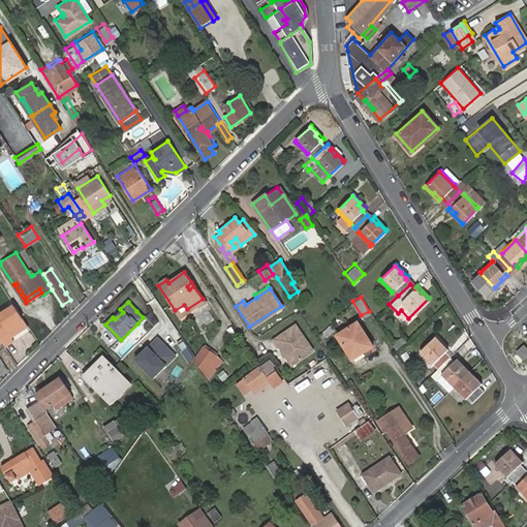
[(28,324),(14,305),(0,314),(0,339),(4,345),(12,340),(9,336),(28,324)]
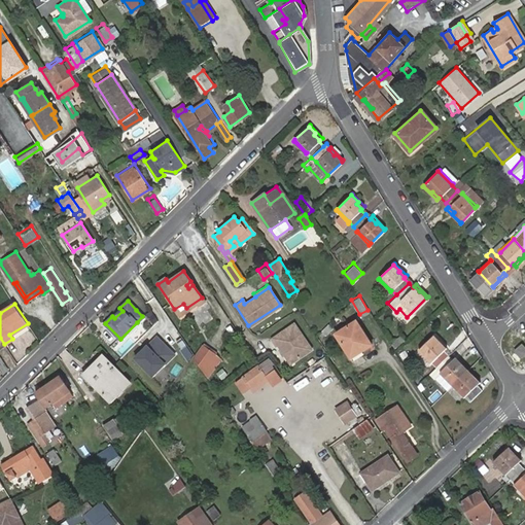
[(183,304),(174,309),(177,314),(186,308),(183,304)]
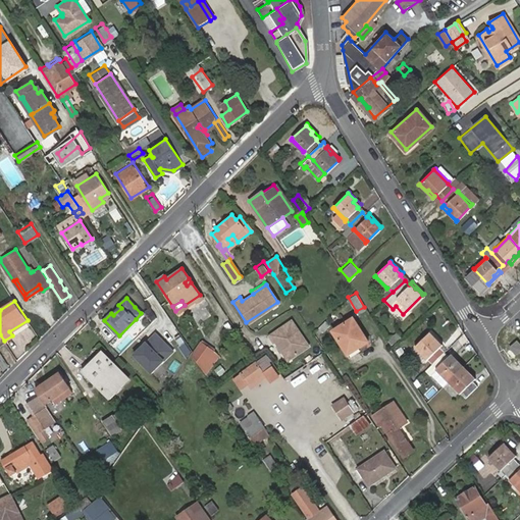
[(330,330),(346,354),(366,342),(351,318),(330,330)]
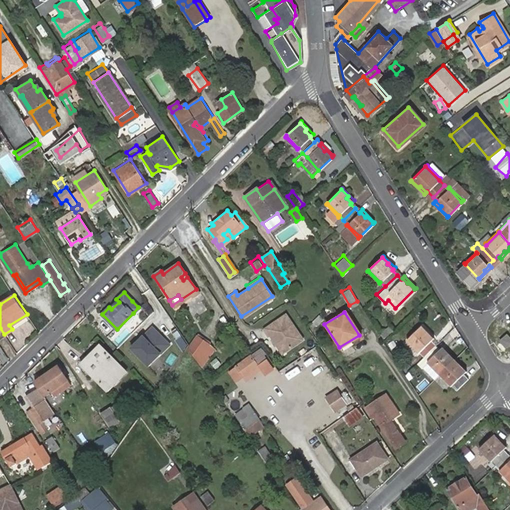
[(287,316),(266,329),(281,353),(302,339),(287,316)]
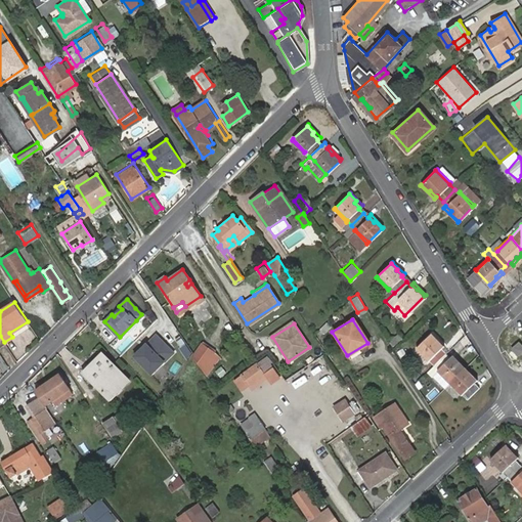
[(391,343),(401,338),(398,332),(388,338),(391,343)]
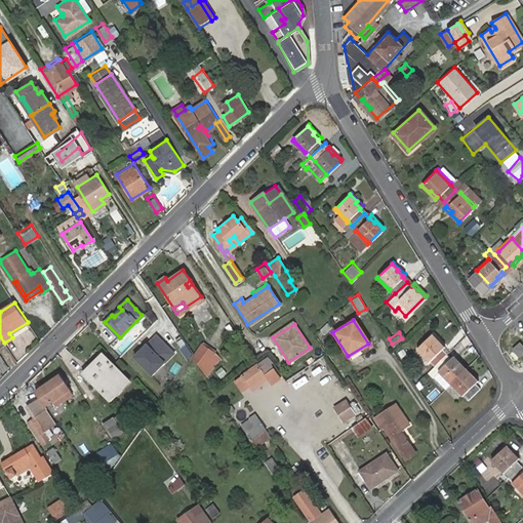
[(437,343),(442,348),(445,346),(432,333),(431,334),(438,342),(437,343)]
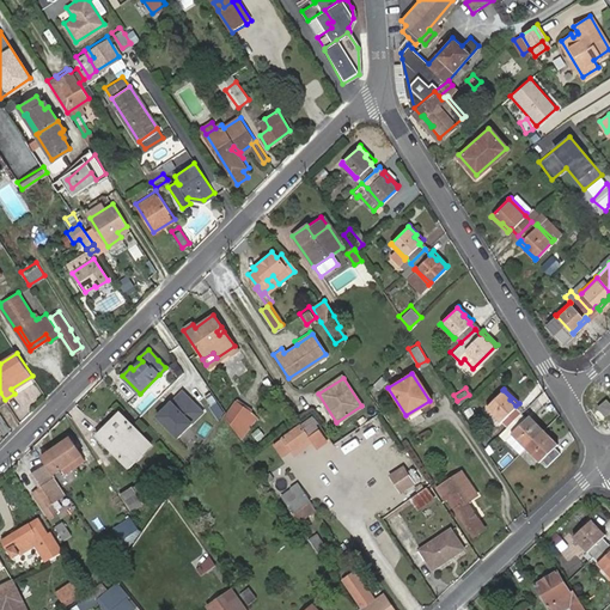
[(202,412),(182,390),(156,415),(176,435),(202,412)]
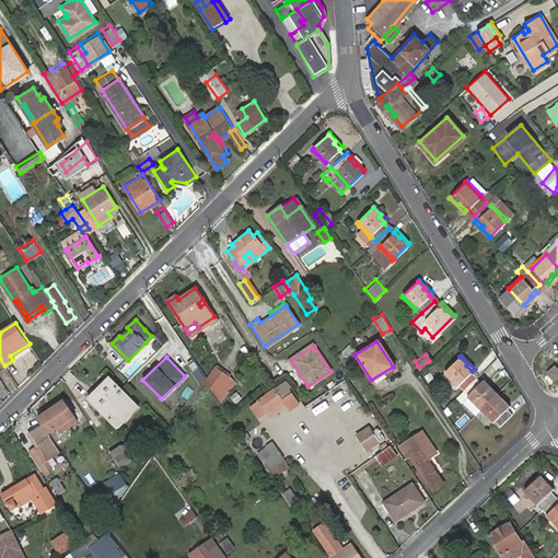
[(463,390),(476,378),(471,372),(472,371),(466,365),(467,364),(460,357),(444,371),(458,385),(463,390)]
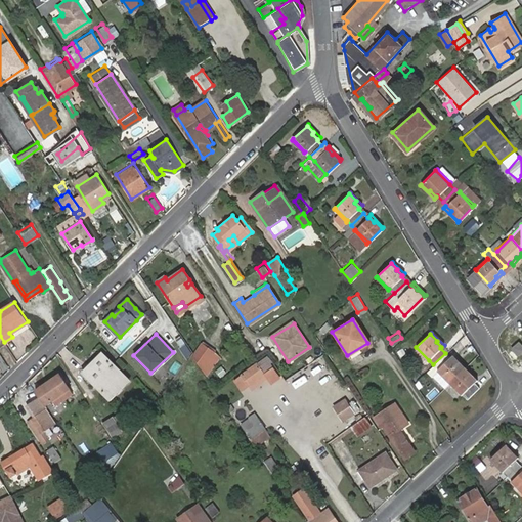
[(190,353),(197,362),(200,360),(201,361),(212,348),(201,340),(190,353)]
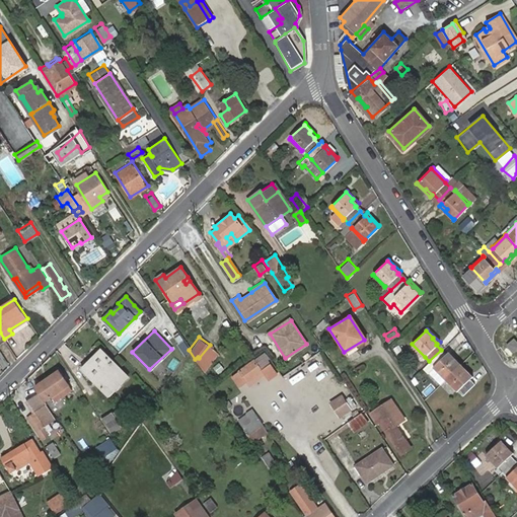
[(516,340),(514,337),(505,344),(511,351),(516,346),(516,340)]
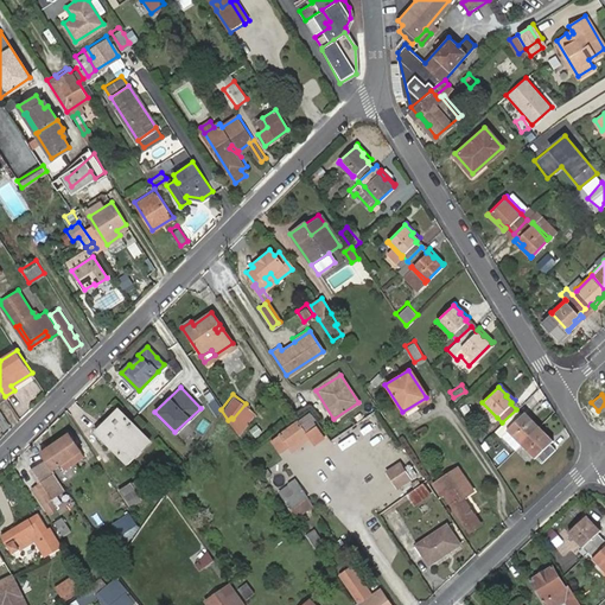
[(496,419),(497,418),(482,402),(481,403),(496,419)]
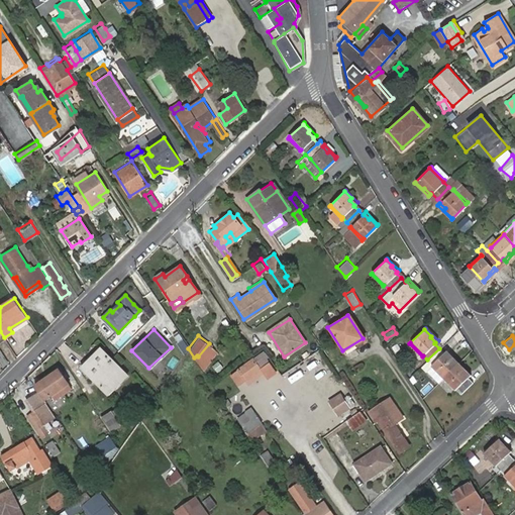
[(94,365),(86,372),(108,393),(126,374),(101,348),(89,361),(94,365)]
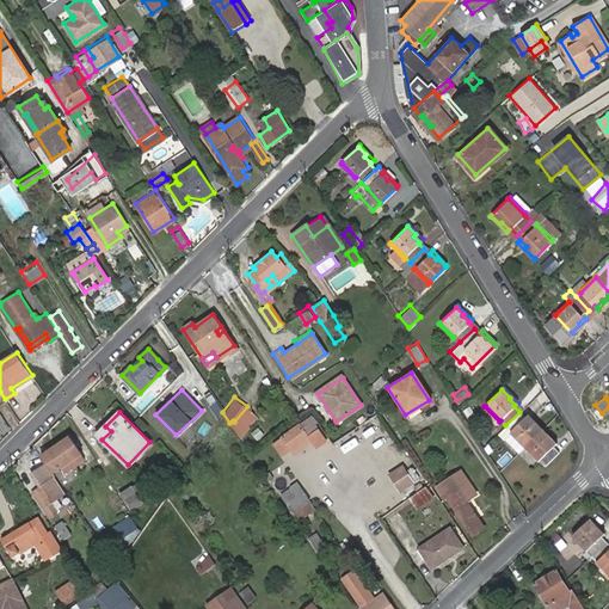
[(524,444),(542,429),(533,420),(531,422),(526,416),(524,417),(520,412),(505,425),(498,431),(504,437),(510,432),(511,431),(524,444)]
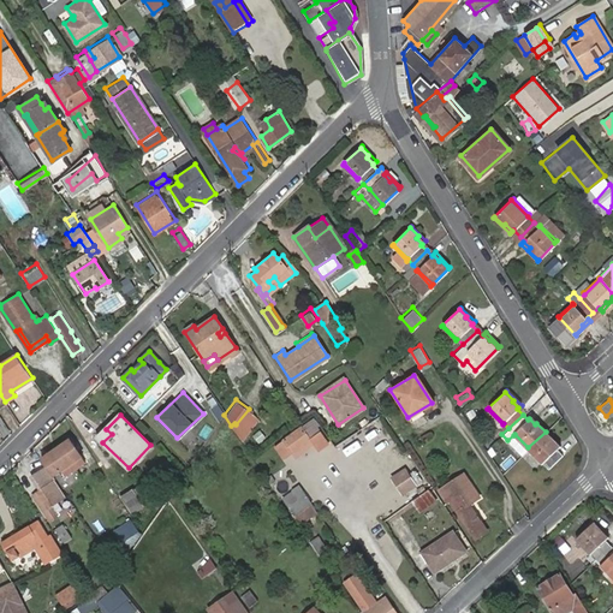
[(546,432),(547,430),(531,416),(529,418),(535,424),(536,423),(546,432)]
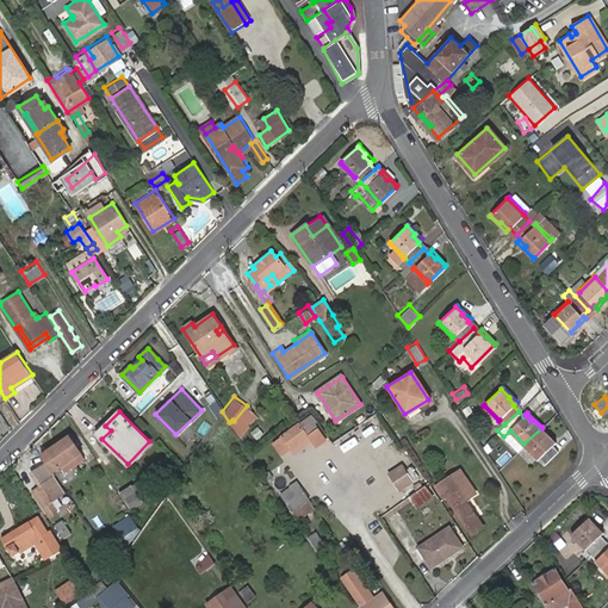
[(309,415),(302,421),(306,427),(310,426),(314,421),(309,415)]
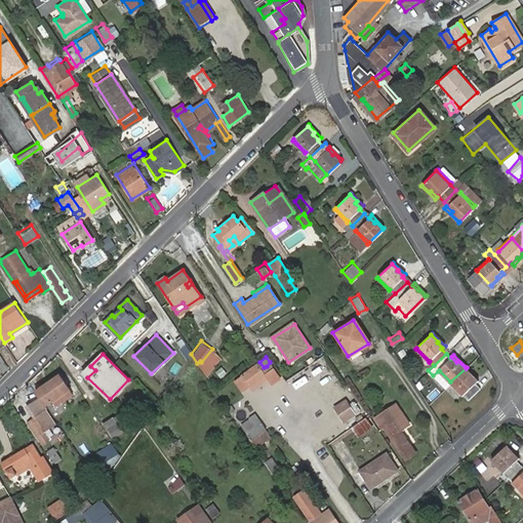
[(200,361),(197,363),(202,370),(206,366),(201,362),(200,361)]
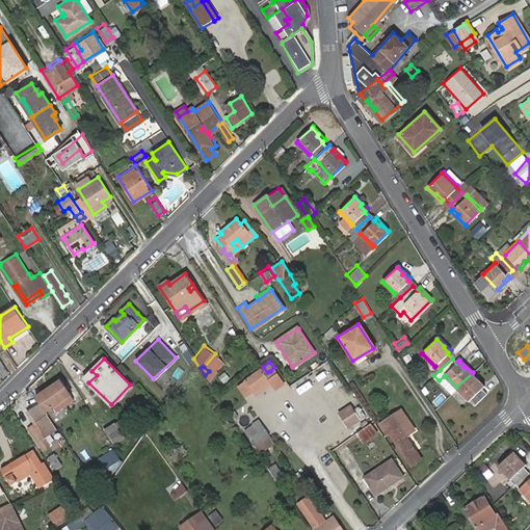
[(270,371),(267,372),(263,367),(259,369),(258,369),(243,379),(250,391),(266,379),(269,383),(272,389),(280,383),(270,371)]
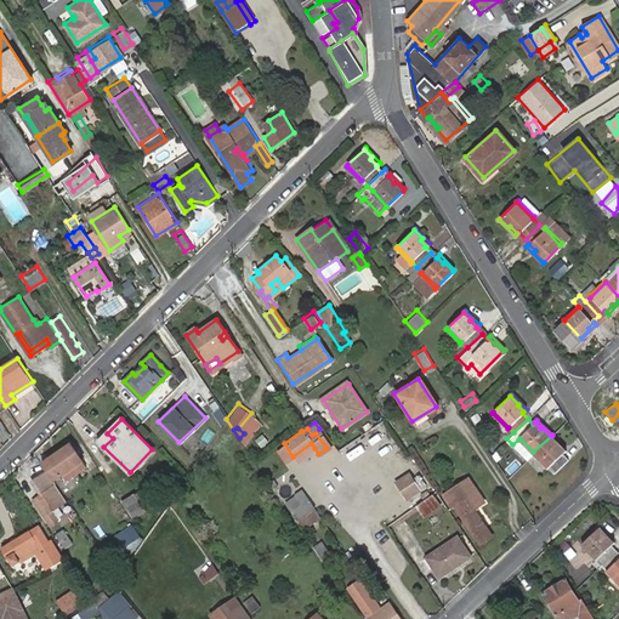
[(262,432),(253,438),(259,447),(268,439),(262,432)]
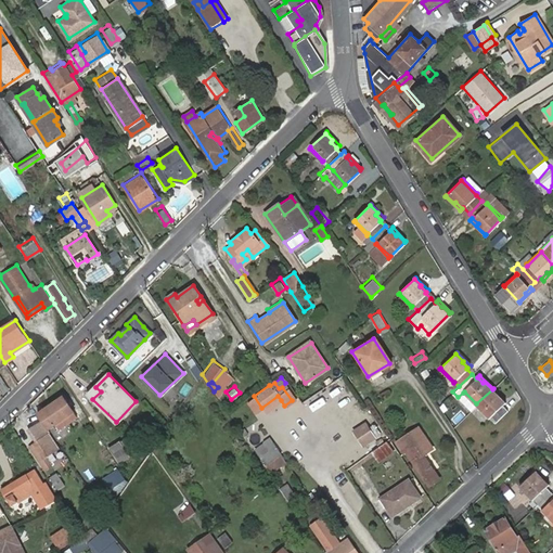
[(88,395),(92,399),(101,391),(95,387),(88,395)]
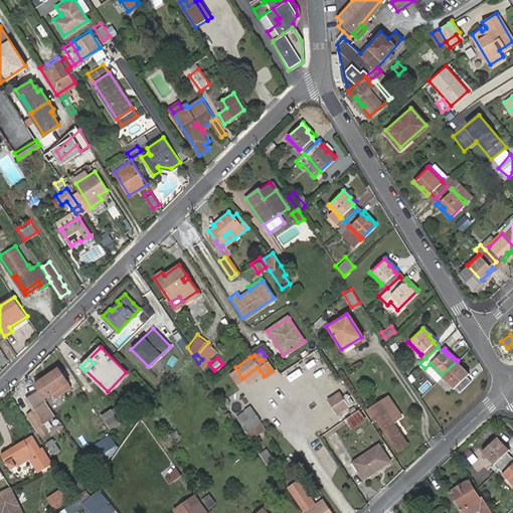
[(469,371),(458,360),(457,361),(462,367),(461,369),(466,374),(469,371)]
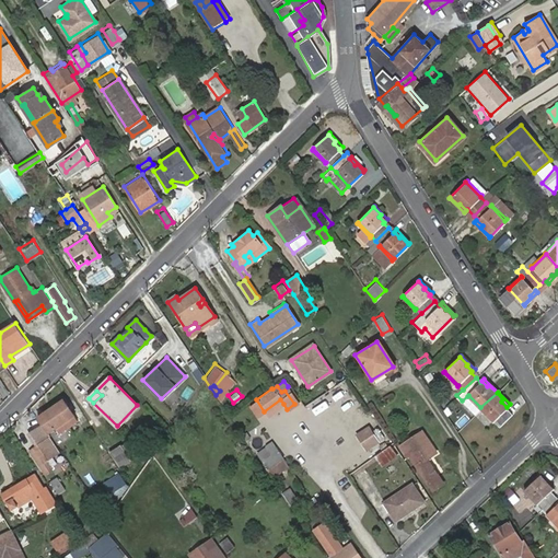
[(502,399),(497,393),(480,407),(493,420),(498,426),(511,414),(506,408),(507,407),(501,402),(502,399)]
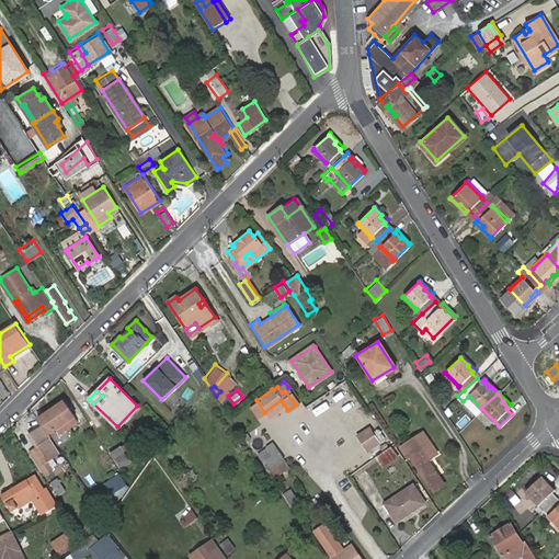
[(80,410),(70,395),(49,409),(50,411),(45,414),(54,428),(80,410)]
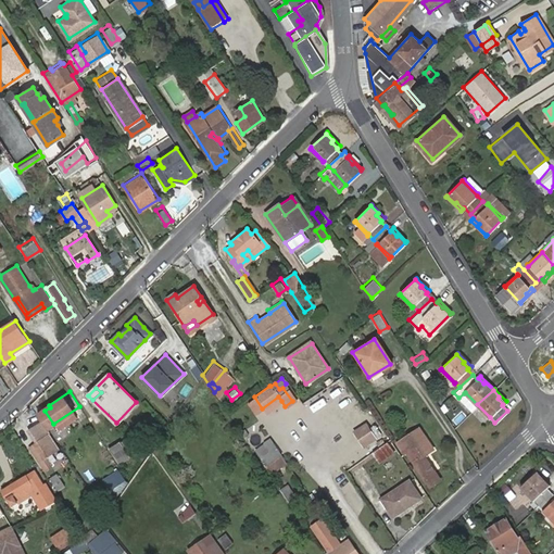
[(464,393),(476,406),(477,404),(465,392),(464,393)]
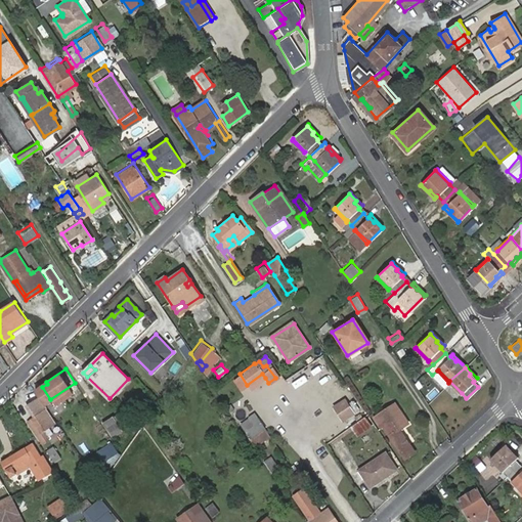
[(247,385),(240,374),(231,380),(240,391),(247,385)]
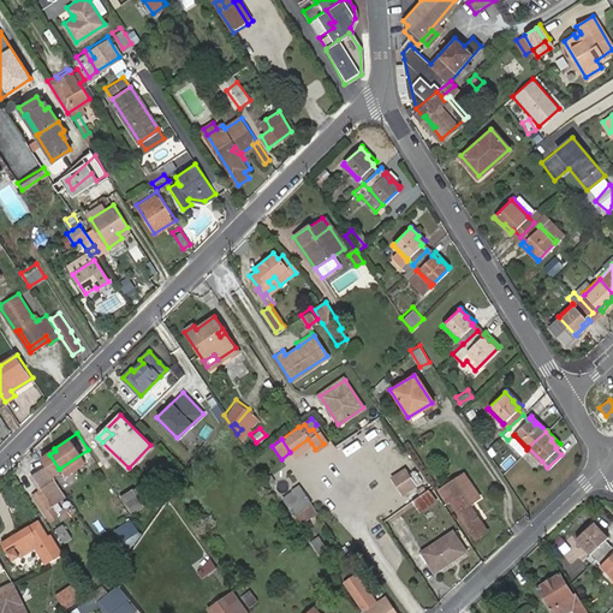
[(311,444),(308,439),(290,452),(293,457),(311,444)]
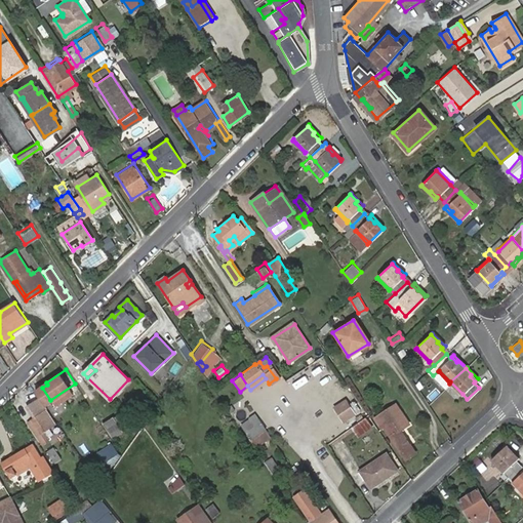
[(450,381),(449,384),(460,395),(463,394),(450,381)]
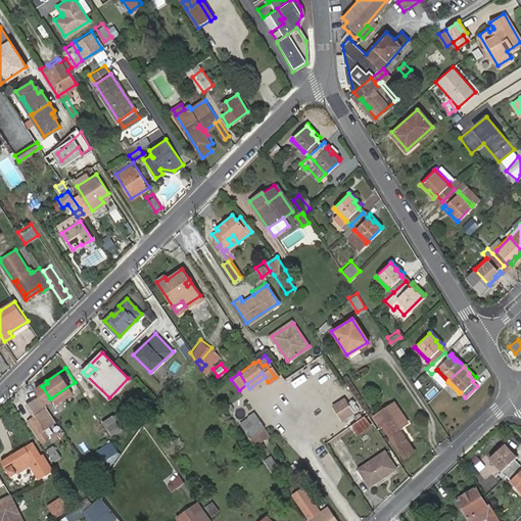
[(343,394),(330,404),(341,419),(354,410),(343,394)]
